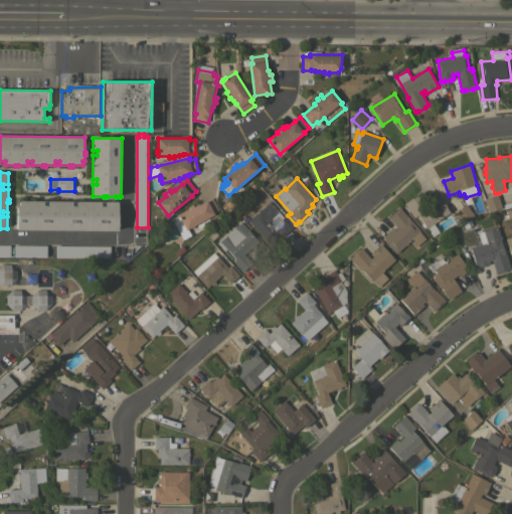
[(405,204),(413,199),(418,196),(428,209),(432,205),(430,202),(433,201),(432,200),(438,196),(439,196),(441,195),(444,200),(443,201),(452,213),(435,224),(441,233),(435,237),(419,216),(419,217),(418,216),(415,218),(405,204)]
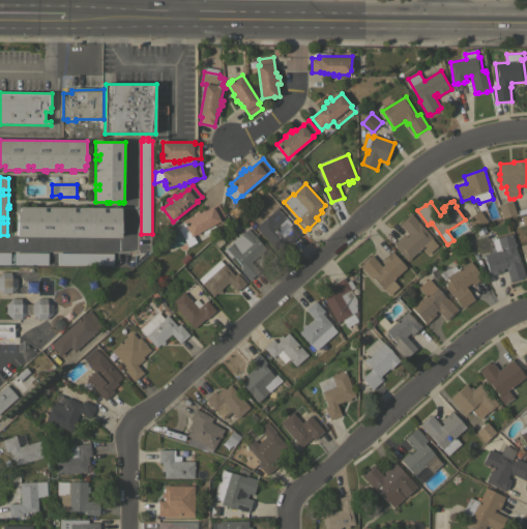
[(518,214),(503,218),(499,205),(514,201),(518,214)]
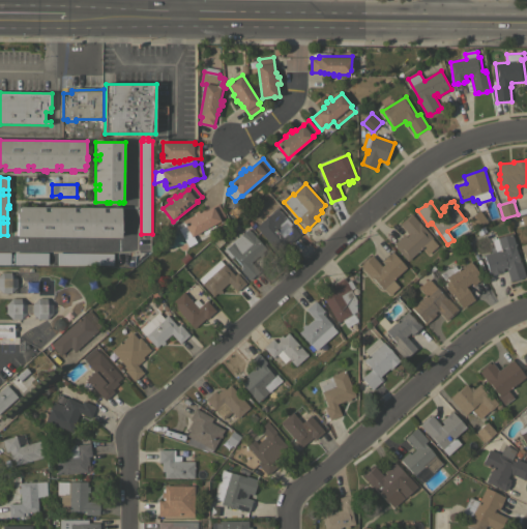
[(229,221),(220,227),(217,224),(216,225),(218,229),(206,235),(204,231),(195,236),(198,243),(191,247),(180,229),(180,230),(178,226),(184,223),(184,222),(186,219),(189,217),(191,217),(196,215),(195,213),(196,212),(197,211),(198,211),(199,211),(200,213),(205,210),(206,211),(220,204),(229,221)]
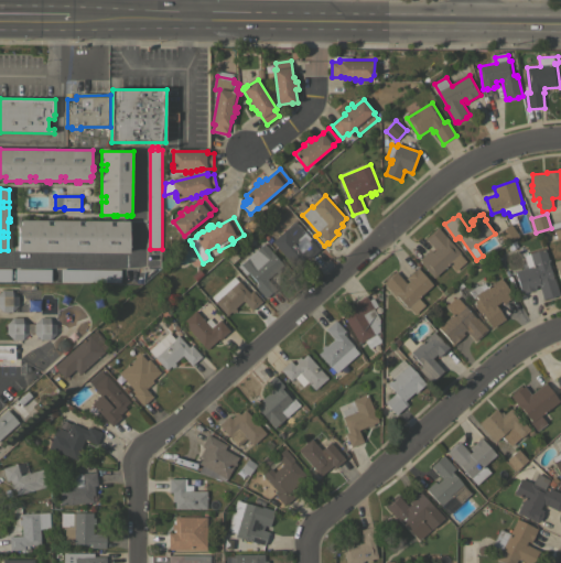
[(20,236),(19,236),(19,233),(20,233),(20,226),(22,226),(23,220),(49,220),(49,226),(54,226),(54,220),(81,222),(81,226),(86,226),(86,220),(111,222),(111,227),(117,227),(117,222),(130,222),(130,235),(131,235),(131,237),(131,245),(130,245),(130,253),(20,252),(20,236)]
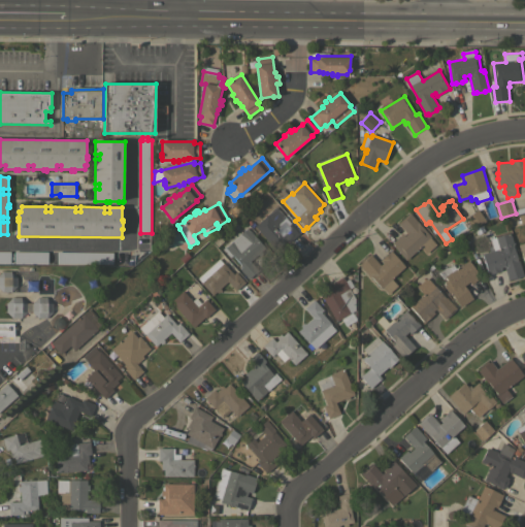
[(292,224),(292,225),(300,234),(292,242),(290,240),(283,246),(282,244),(276,249),(257,227),(277,207),(292,224)]
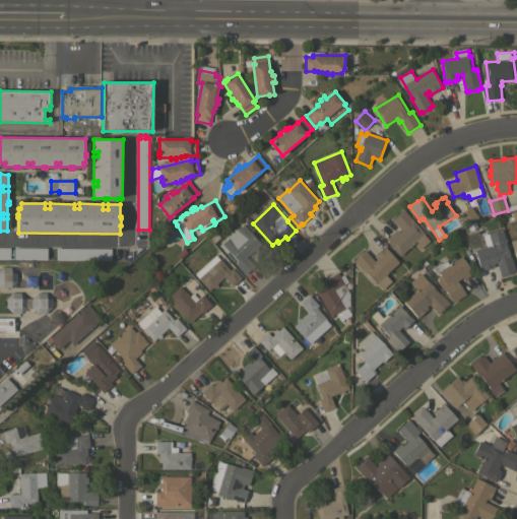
[(479,217),(468,225),(466,223),(463,226),(459,221),(463,218),(460,215),(472,207),(479,217)]
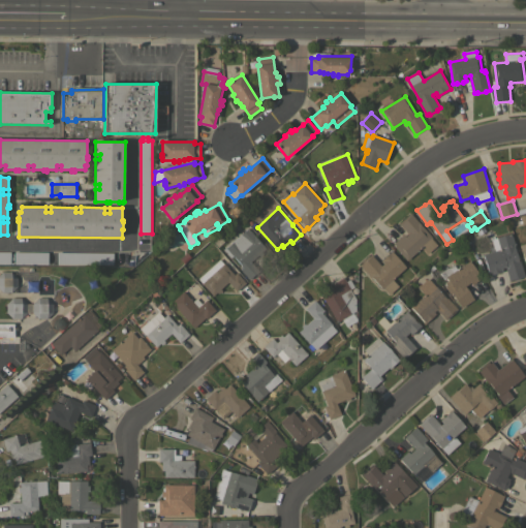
[(433,239),(439,246),(429,255),(423,248),(408,261),(396,247),(397,246),(395,244),(405,235),(407,237),(409,235),(400,224),(411,214),(434,238),(433,239)]
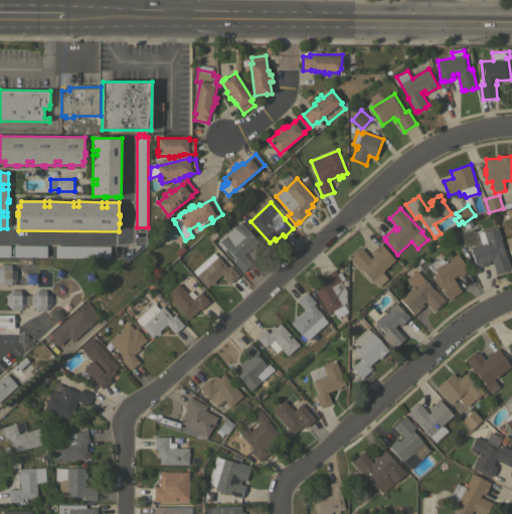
[(242,222),(260,241),(257,245),(258,247),(254,250),(252,248),(245,255),(253,264),(244,273),(235,263),(238,261),(221,242),(242,222)]
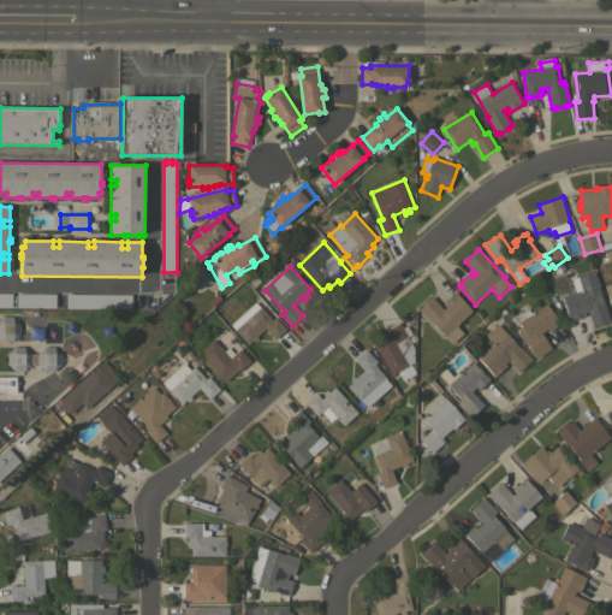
[(611,323),(607,324),(607,325),(600,327),(600,326),(594,329),(589,312),(586,313),(587,317),(571,321),(564,297),(577,294),(572,279),(596,272),(601,287),(600,288),(605,305),(606,303),(611,319),(611,323)]
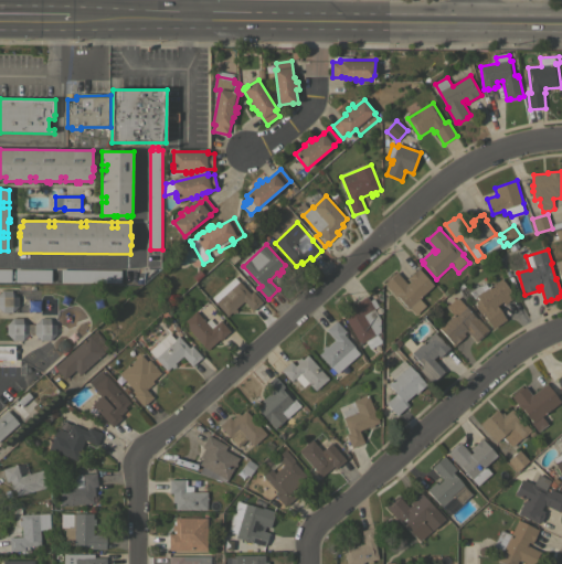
[(385,284),(389,282),(388,280),(394,274),(395,275),(398,273),(409,284),(412,282),(410,279),(410,280),(409,279),(420,268),(435,286),(421,299),(427,307),(417,316),(411,308),(410,308),(399,296),(398,297),(385,284)]
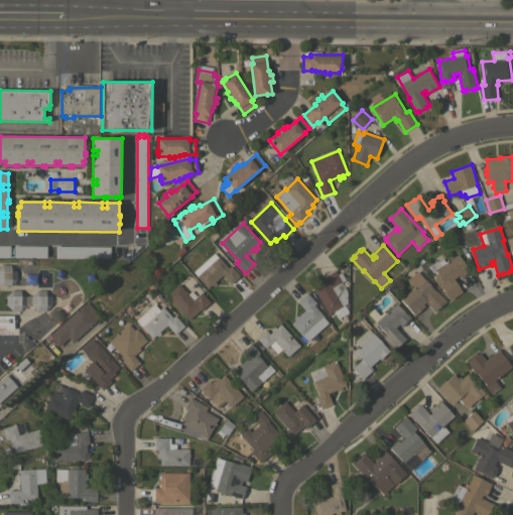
[(0,257),(0,246),(12,246),(11,257),(0,257)]
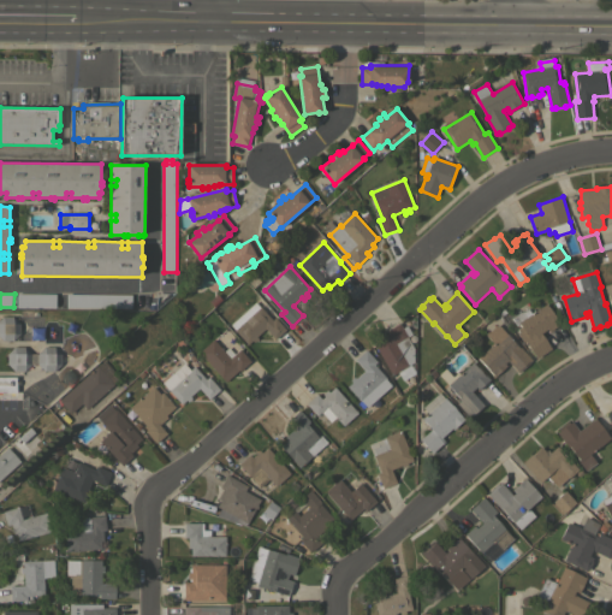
[(19,294),(58,295),(58,308),(19,307),(19,294)]
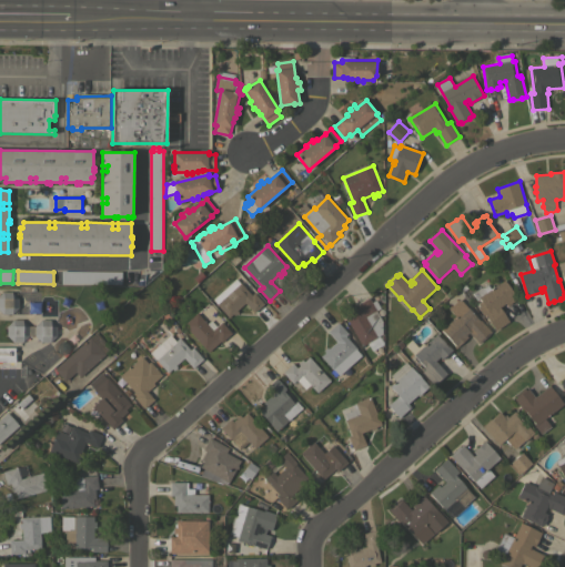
[(123,272),(123,284),(63,284),(63,272),(123,272)]
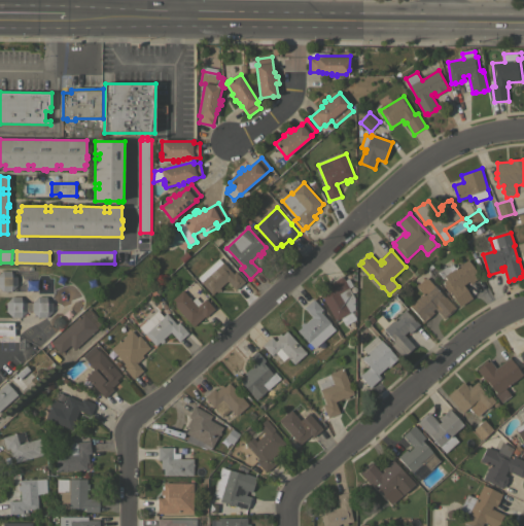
[(235,274),(237,272),(246,282),(237,290),(229,281),(221,288),(222,290),(219,293),(217,291),(213,295),(203,283),(203,282),(199,278),(220,258),(224,264),(224,263),(235,274)]
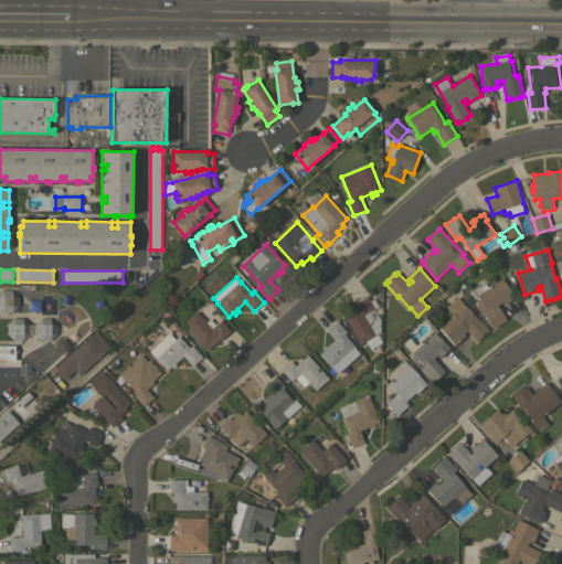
[(495,329),(485,314),(483,315),(477,306),(478,305),(477,302),(480,300),(478,297),(476,299),(472,291),(480,286),(481,287),(486,283),(489,288),(504,279),(516,298),(506,305),(505,301),(498,306),(508,320),(495,329)]
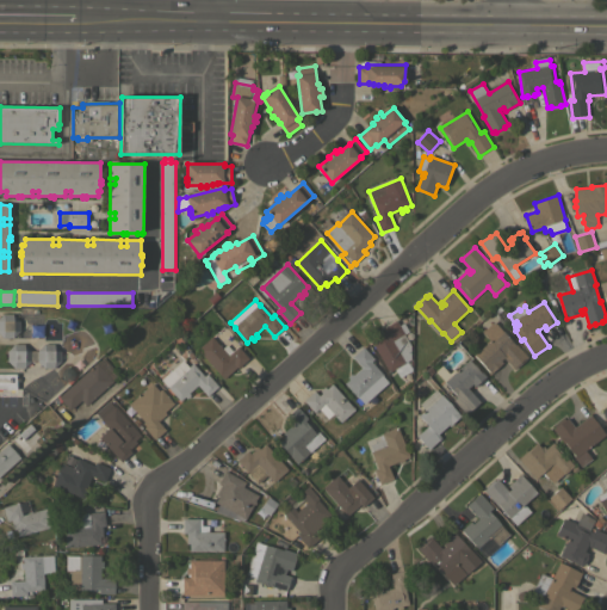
[(0,320),(5,315),(14,315),(22,321),(22,332),(16,338),(5,339),(0,334),(0,320)]
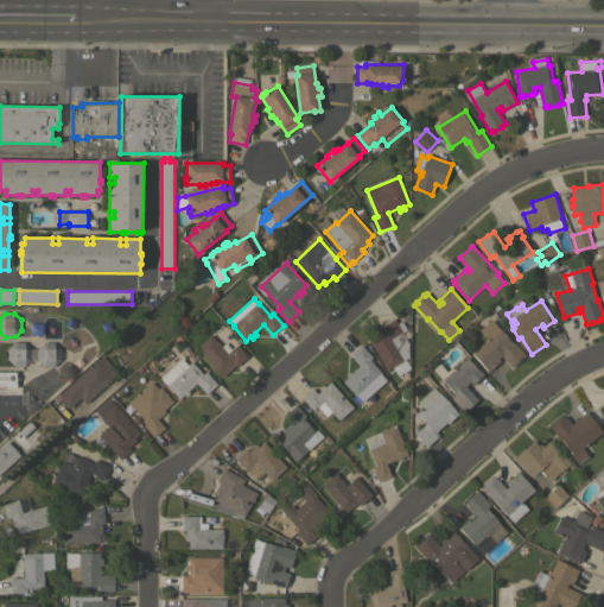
[(389,371),(370,339),(385,330),(383,327),(396,320),(399,324),(404,322),(408,330),(404,333),(411,345),(411,358),(405,361),(406,361),(389,371)]
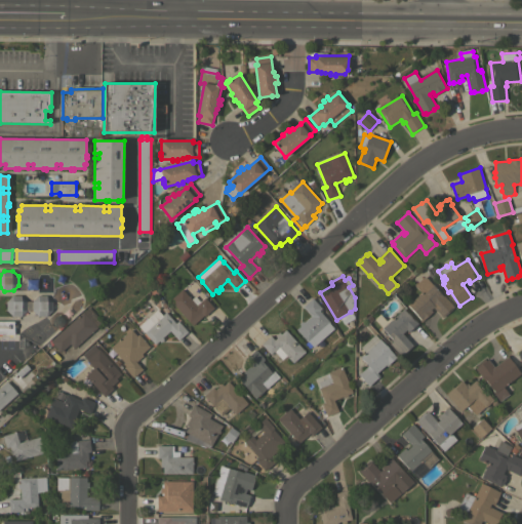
[(427,277),(443,295),(444,294),(455,308),(443,318),(435,308),(432,310),(434,312),(424,321),(409,305),(423,293),(416,285),(427,277)]
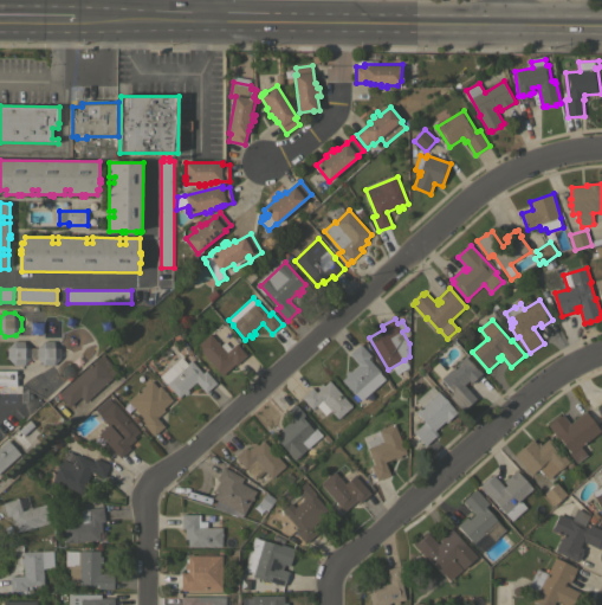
[(248,356),(238,366),(237,365),(224,377),(198,347),(212,334),(222,346),(227,342),(233,349),(238,345),(248,356)]
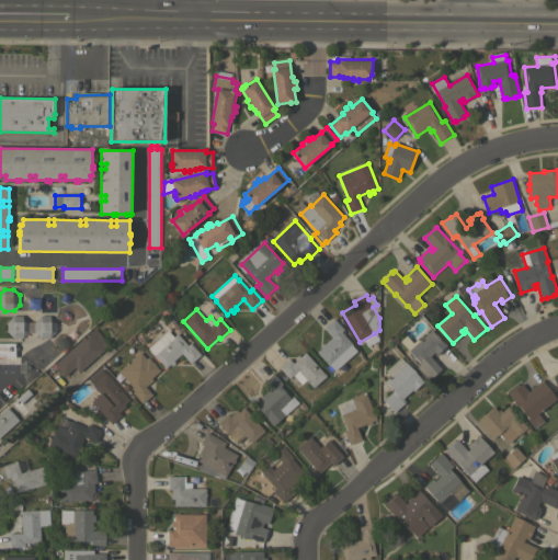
[(14,317),(24,317),(30,322),(35,322),(42,316),(52,317),(58,323),(58,332),(52,339),(43,339),(36,332),(31,332),(24,339),(15,339),(9,332),(9,322),(14,317)]
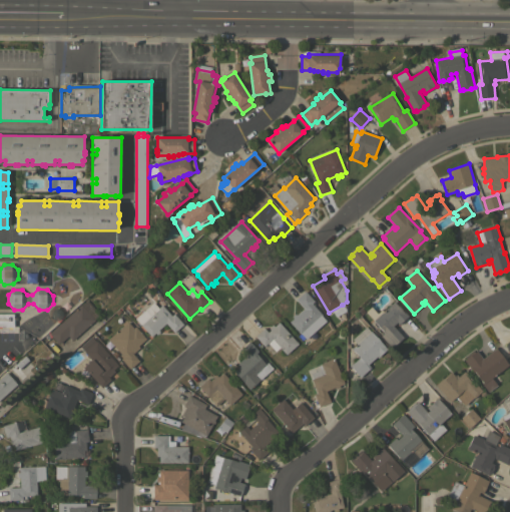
[(298,301),(307,292),(316,302),(313,304),(323,315),(313,325),(316,328),(306,337),(303,334),(302,335),(291,323),(295,319),(294,318),(297,315),(299,316),(306,309),(298,301)]
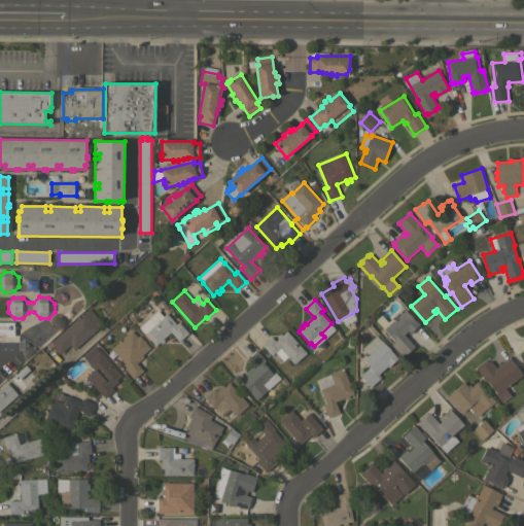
[(416,321),(417,321),(421,325),(419,327),(420,328),(414,334),(414,332),(412,335),(409,331),(405,336),(416,347),(411,351),(412,352),(405,358),(392,346),(395,343),(394,342),(395,341),(378,321),(383,316),(390,324),(406,310),(416,321)]
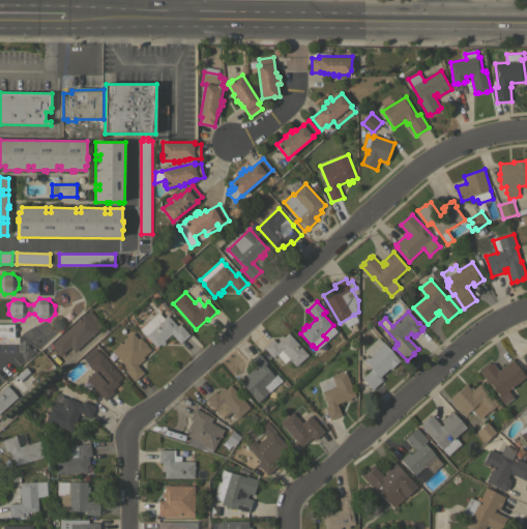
[(159,313),(166,319),(169,316),(179,327),(181,325),(191,335),(181,344),(173,334),(166,342),(167,343),(164,346),(162,345),(157,348),(141,329),(159,313)]
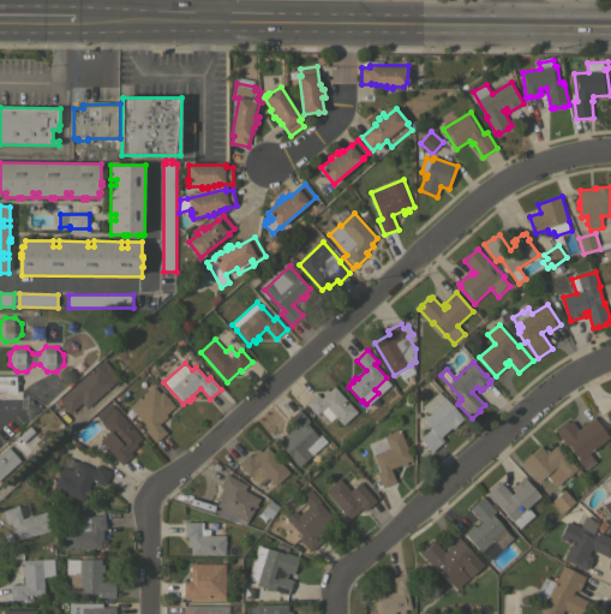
[(100,365),(115,385),(89,409),(84,404),(72,413),(60,400),(100,365)]
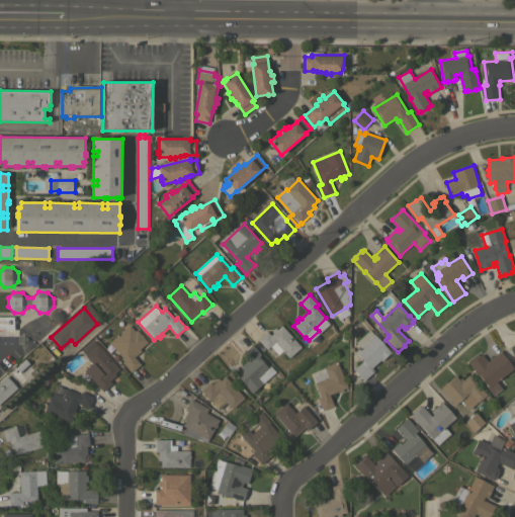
[(0,318),(15,318),(15,330),(3,330),(3,332),(0,332),(0,318)]
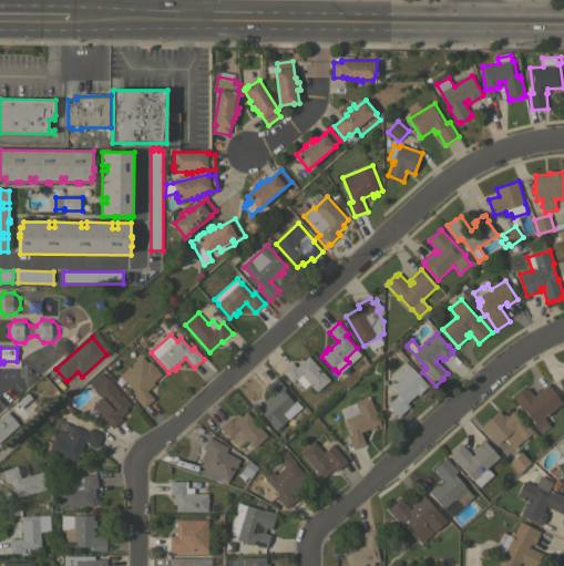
[(143,357),(150,363),(152,361),(163,376),(154,383),(156,384),(149,391),(155,400),(145,409),(135,397),(139,394),(122,376),(143,357)]
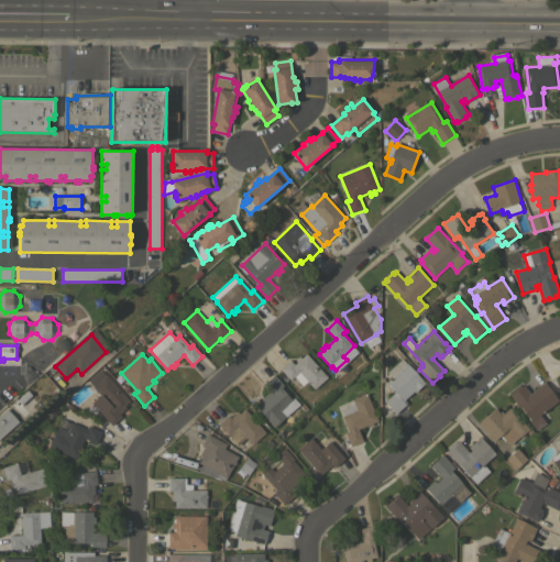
[(329,378),(316,389),(309,382),(305,386),(296,377),(292,381),(282,370),(292,361),(296,365),(298,363),(297,361),(302,356),(303,359),(308,354),(329,378)]
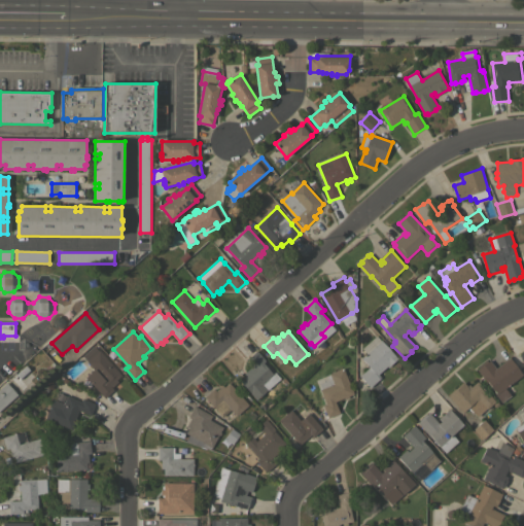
[(378,337),(382,341),(398,359),(391,365),(391,364),(379,375),(382,378),(372,388),(361,377),(371,367),(362,358),(369,354),(363,349),(378,337)]
